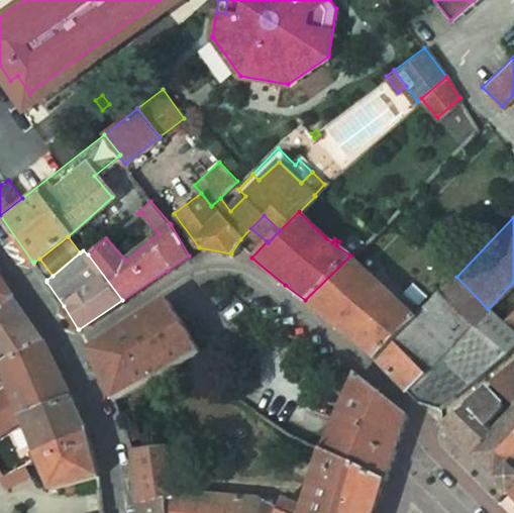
[(415,316),(350,255),(305,300),(319,312),(358,343),(375,357),(416,317),(415,316)]
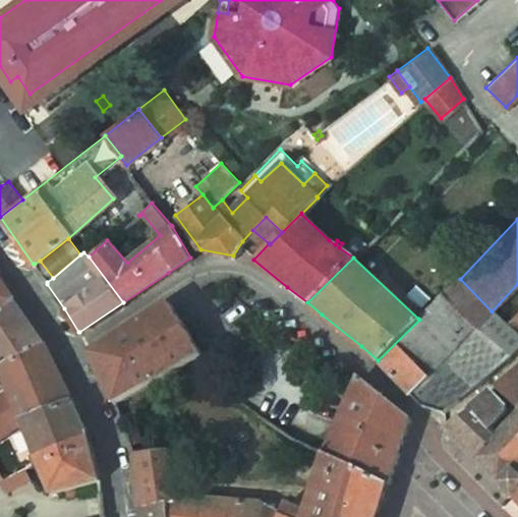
[(0,308),(13,298),(0,279),(0,308)]
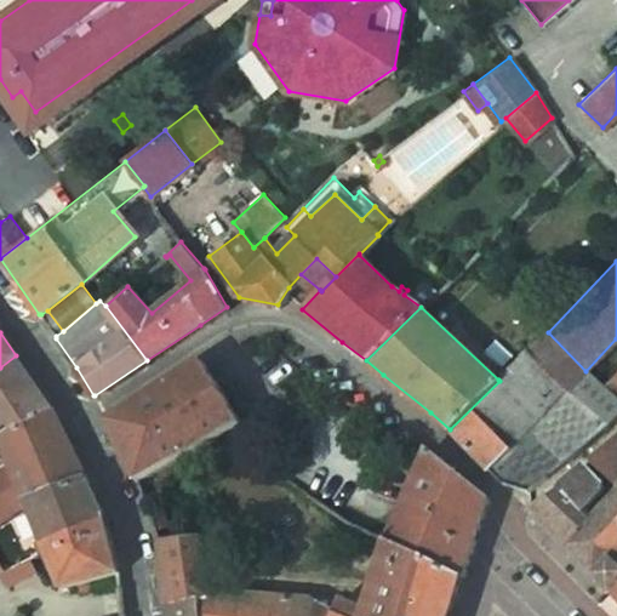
[(616,399),(603,386),(586,371),(548,332),(546,335),(543,332),(498,380),(500,381),(450,429),(464,444),(501,482),(527,490),(606,425),(616,414),(616,399)]
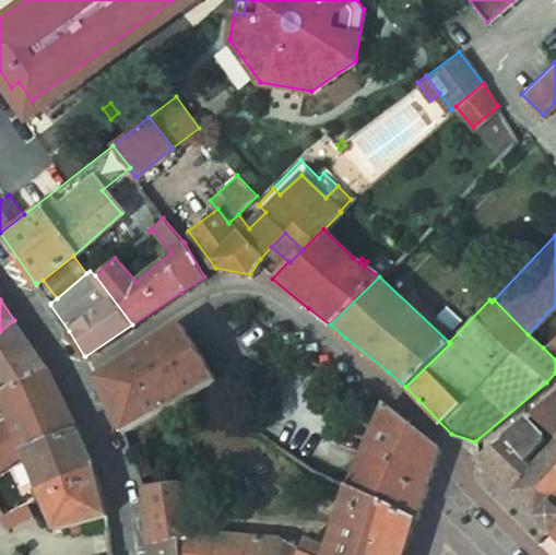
[(0,389),(48,368),(14,320),(0,331),(0,389)]
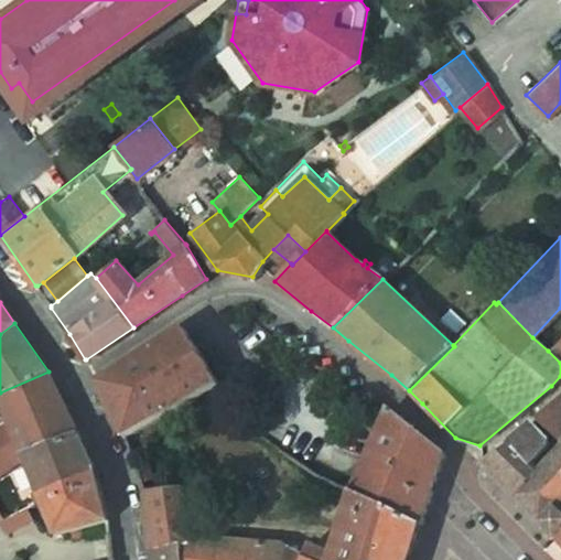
[(198,394),(218,383),(182,324),(139,353),(96,380),(96,381),(109,408),(123,435),(198,394)]
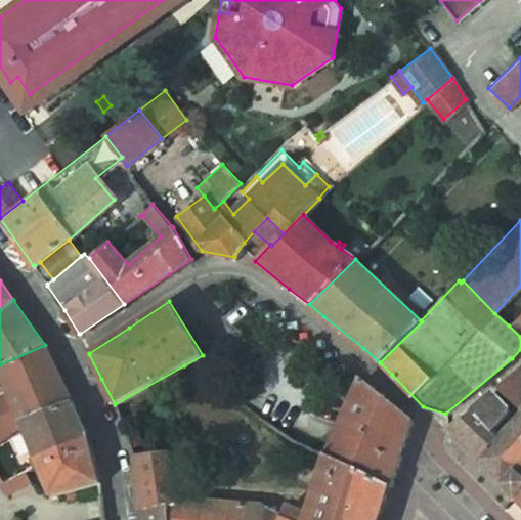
[(520,337),(520,323),(516,318),(509,326),(520,337)]
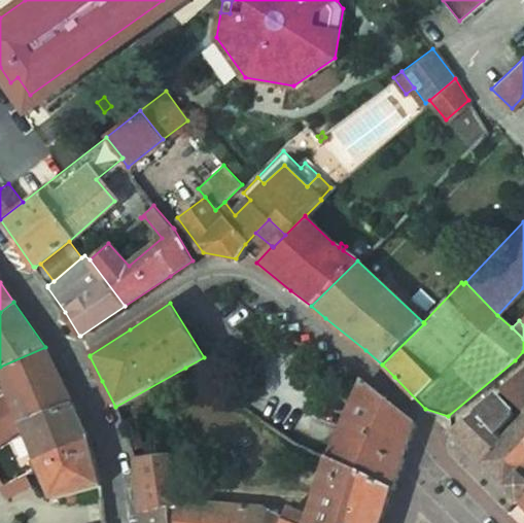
[(63,383),(45,347),(0,367),(0,373),(9,393),(22,425),(73,405),(63,383)]
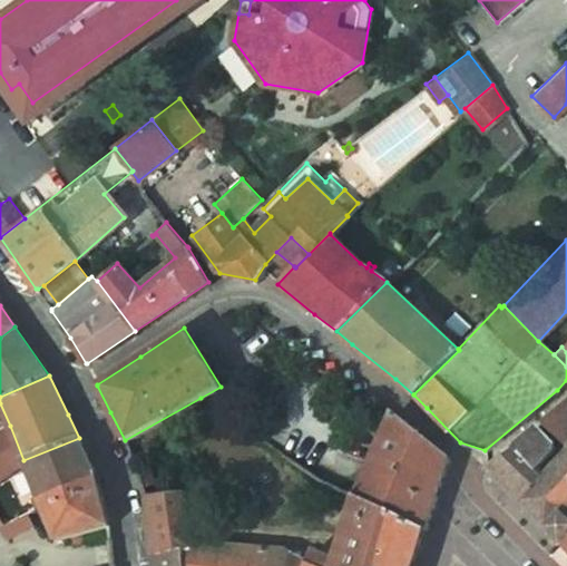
[(201,398),(208,411),(230,400),(221,387),(201,398)]
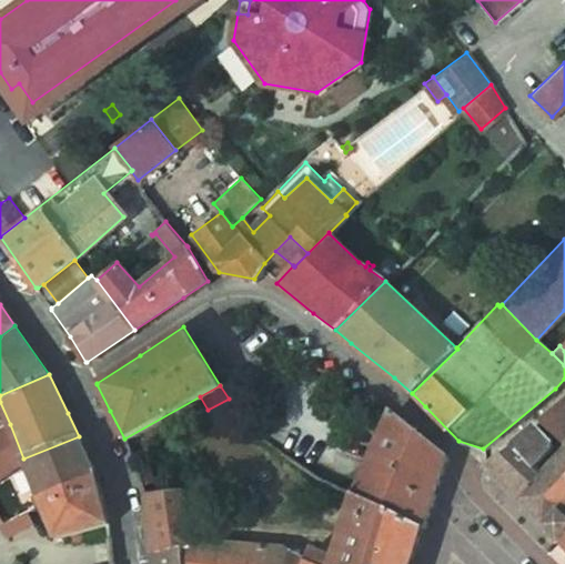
[(564,399),(561,404),(541,420),(564,441),(564,399)]
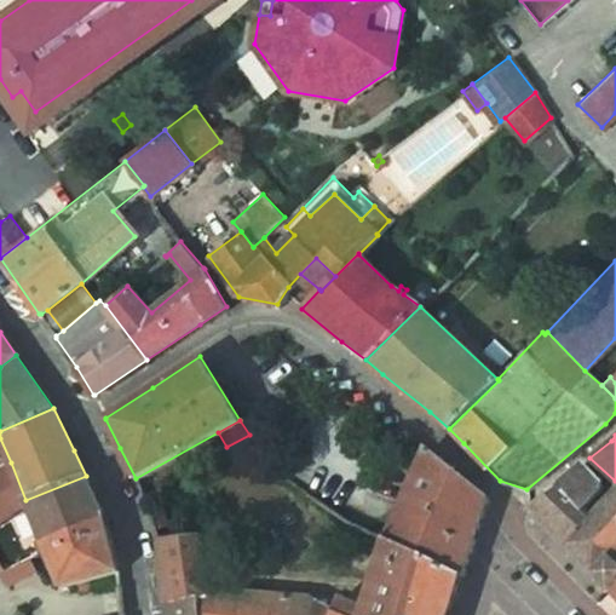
[(456,470),(426,446),(387,538),(460,574),(471,542),(487,494),(456,470)]
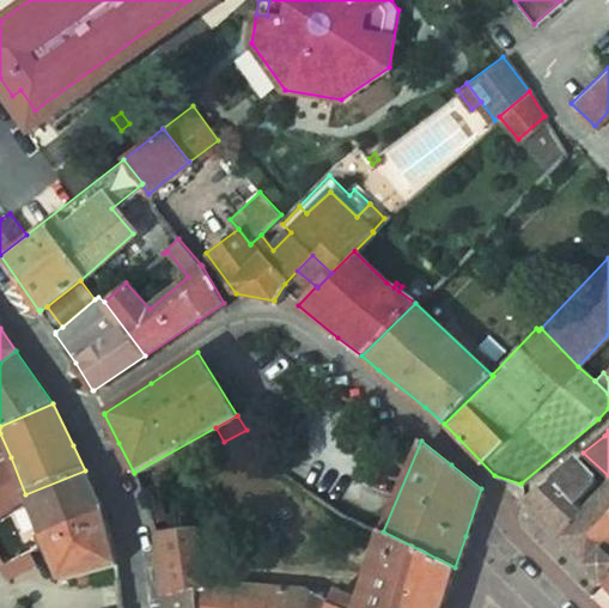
[(11,457),(0,462),(0,511),(25,494),(11,457)]
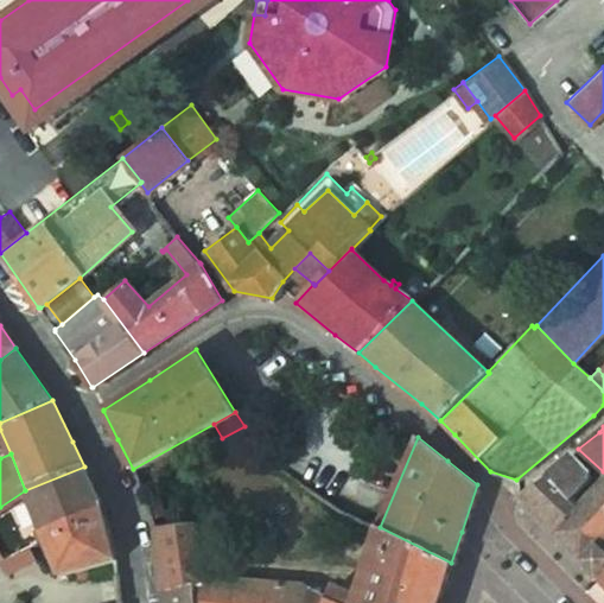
[(552,532),(590,492),(583,486),(591,475),(571,454),(540,480),(517,497),(532,512),(552,532)]
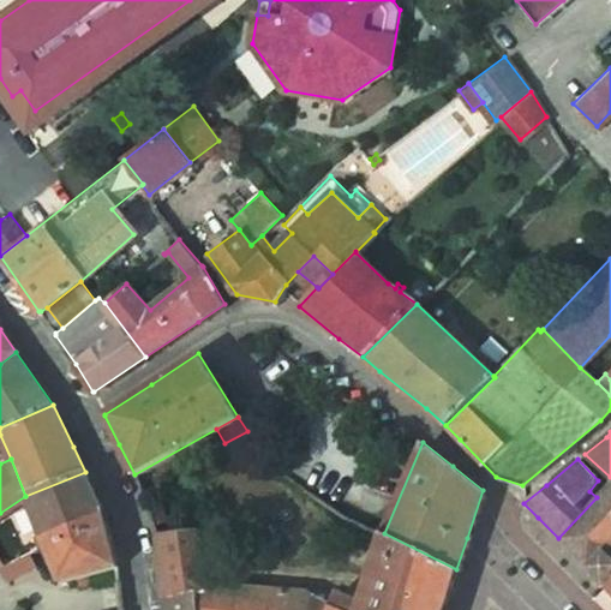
[(85,472),(25,496),(43,539),(105,516),(103,509),(95,491),(85,472)]
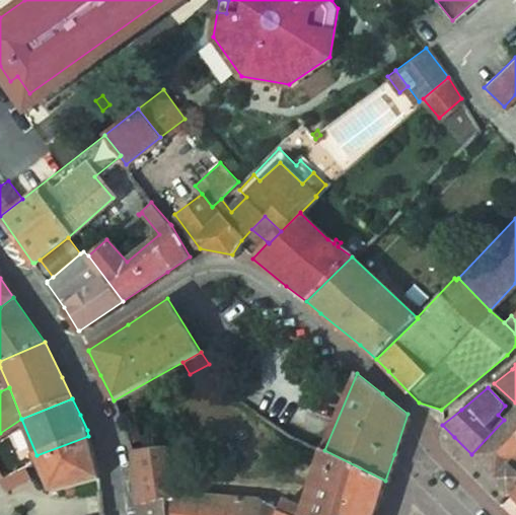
[(515,406),(504,420),(471,454),(483,465),(510,492),(515,485),(515,406)]
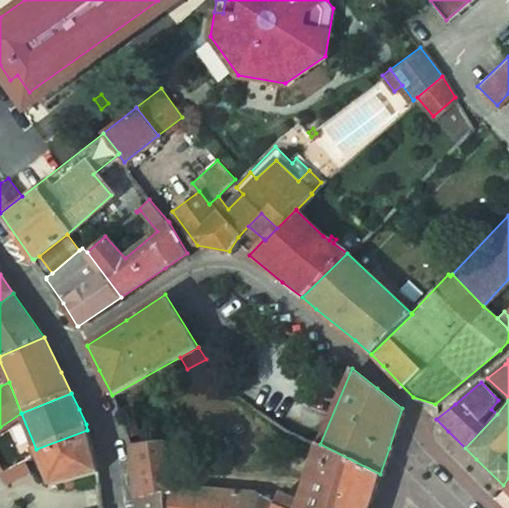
[(133,417),(122,420),(127,434),(138,430),(133,417)]
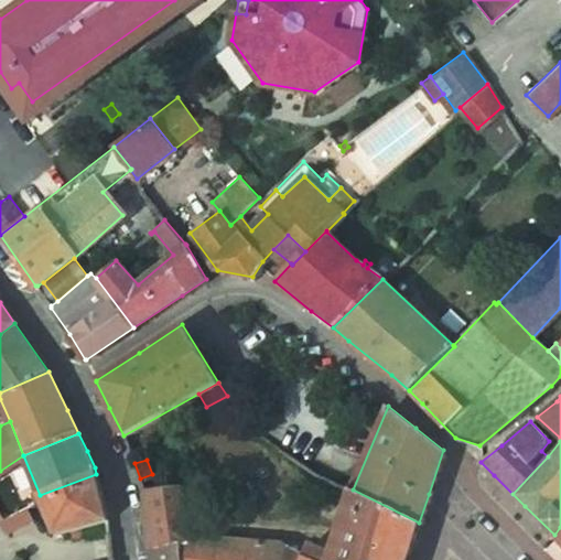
[(96,474),(40,495),(55,534),(81,527),(108,519),(101,494),(96,474)]
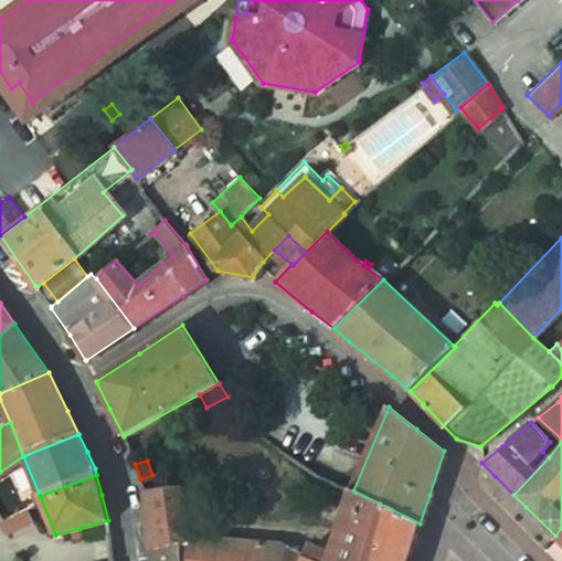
[(192,541),(192,539),(181,486),(144,489),(147,522),(150,548),(182,543),(192,541)]
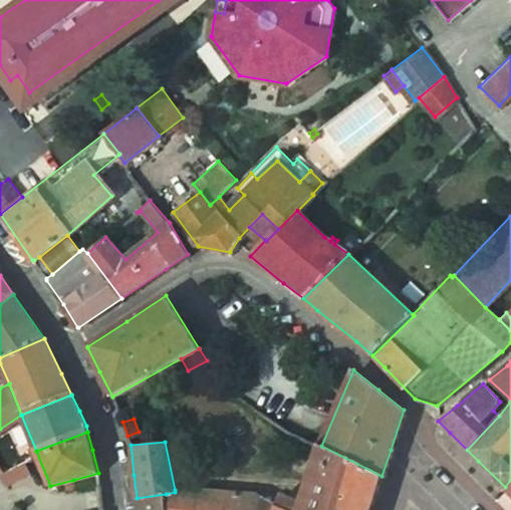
[(370,509),(372,507),(381,476),(321,446),(303,503),(282,495),(281,499),(274,497),(272,505),(286,509),(370,509)]
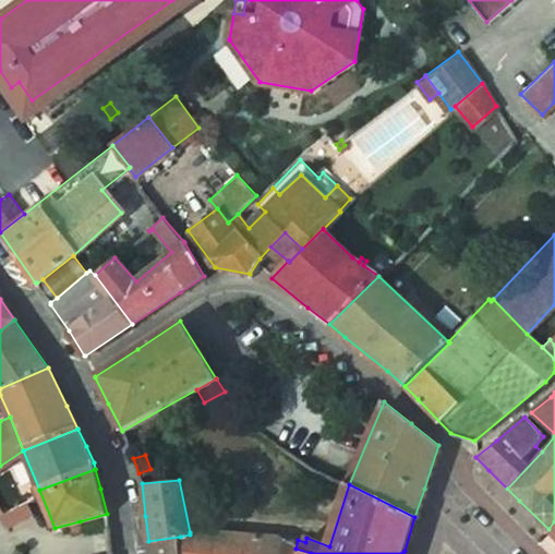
[(0,510),(3,522),(29,516),(26,503),(0,510)]
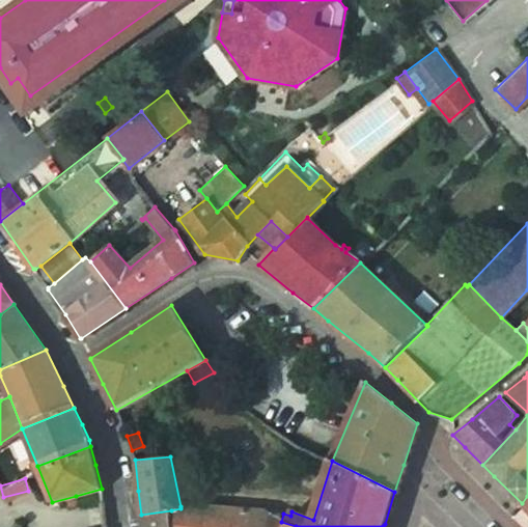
[(265,526),(270,515),(266,510),(188,504),(181,506),(181,508),(171,510),(171,526),(265,526)]
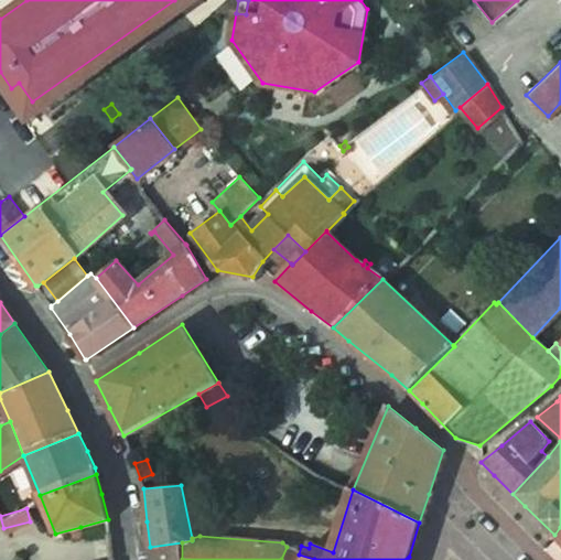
[(151,558),(151,559),(182,559),(182,542),(150,547),(151,558)]
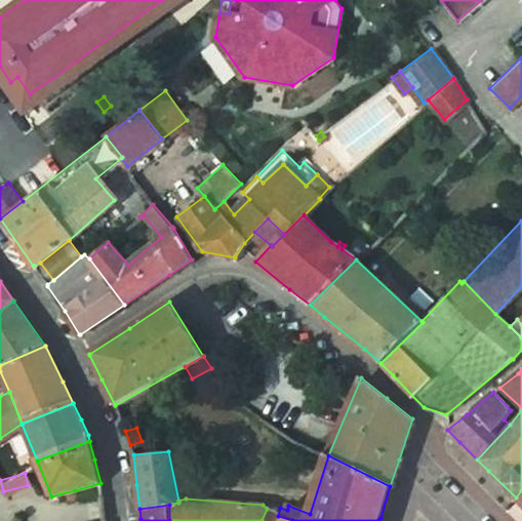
[(292,520),(278,516),(267,509),(262,520),(292,520)]
